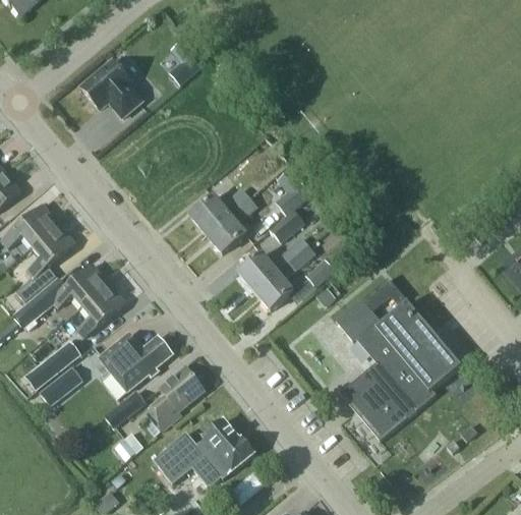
[(8,0),(21,14),(38,0),(8,0)]
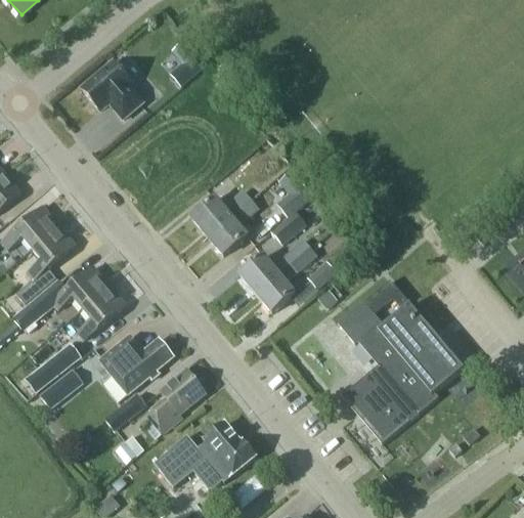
[(183,38),(171,48),(182,61),(169,72),(180,84),(205,62),(183,38)]
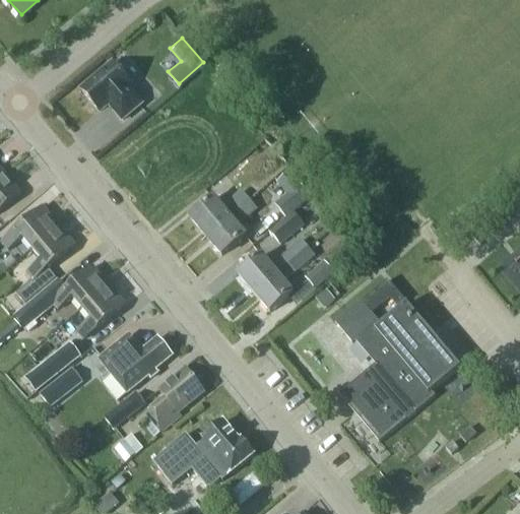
[(122,116),(141,100),(128,83),(131,80),(114,60),(81,86),(99,108),(111,98),(115,104),(113,106),(122,116)]
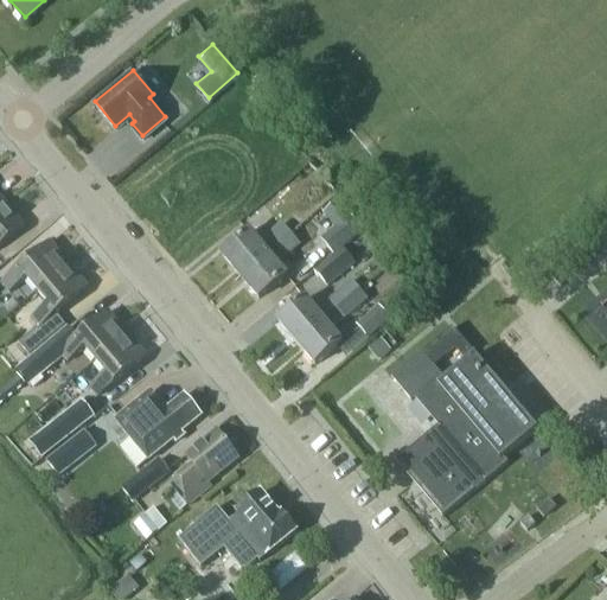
[(4,198),(0,200),(0,242),(25,222),(4,198)]
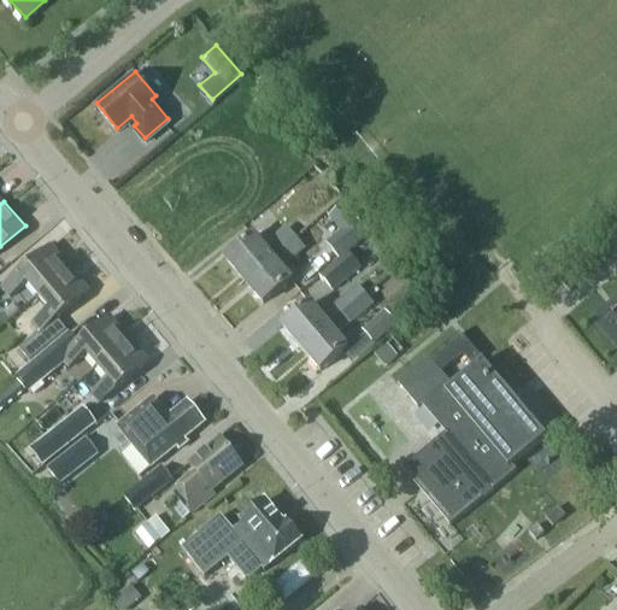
[(356,216),(327,240),(339,256),(368,230),(356,216)]
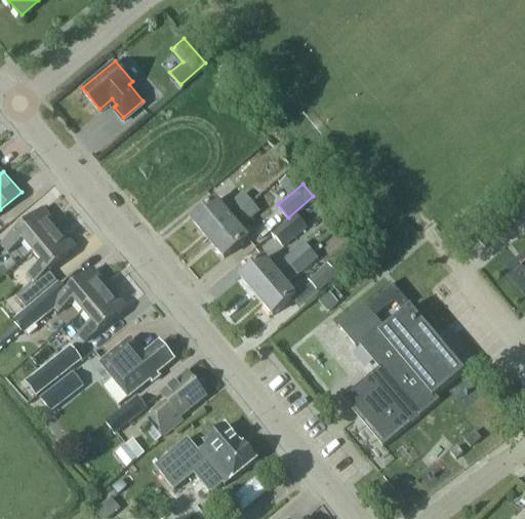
[(239,208),(251,198),(244,190),(232,200),(239,208)]
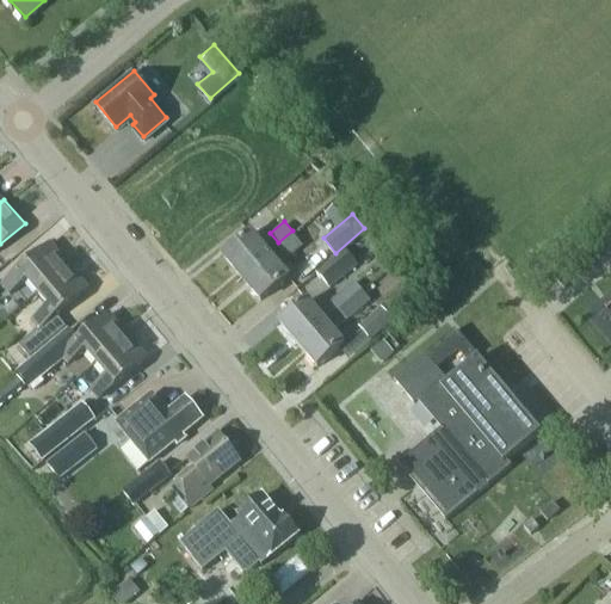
[(223,252),(242,273),(269,251),(251,228),(223,252)]
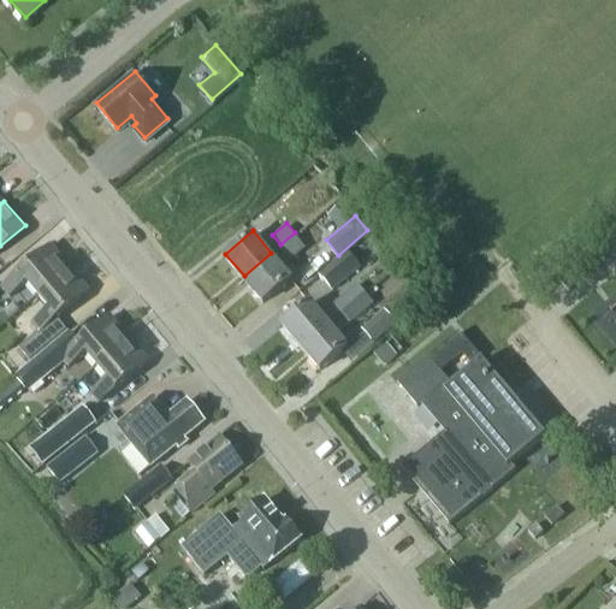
[(303,243),(295,232),(280,244),(289,255),(303,243)]
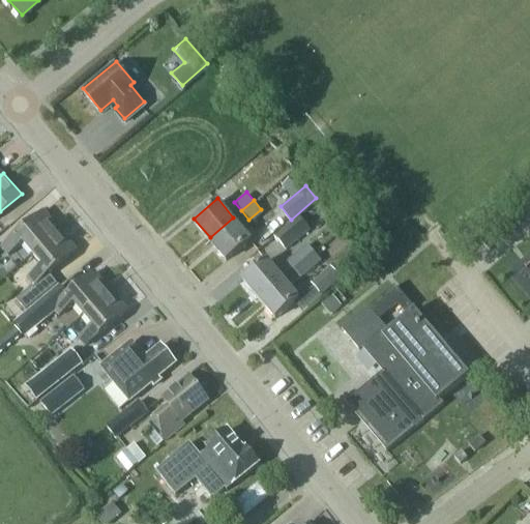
[(23,239),(32,251),(60,227),(43,207),(16,231),(17,231),(1,243),(8,252),(23,239)]
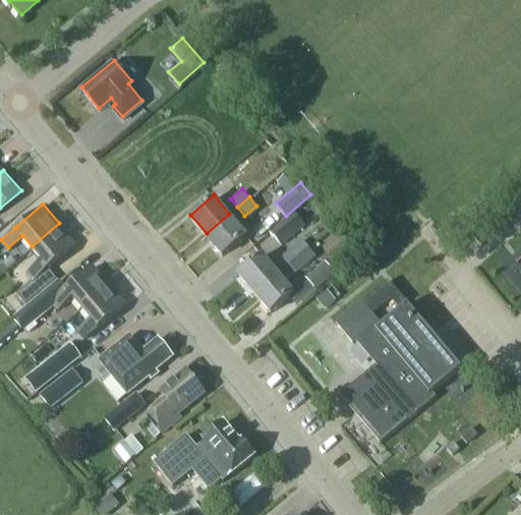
[(280,242),(304,221),(294,209),(269,229),(280,242)]
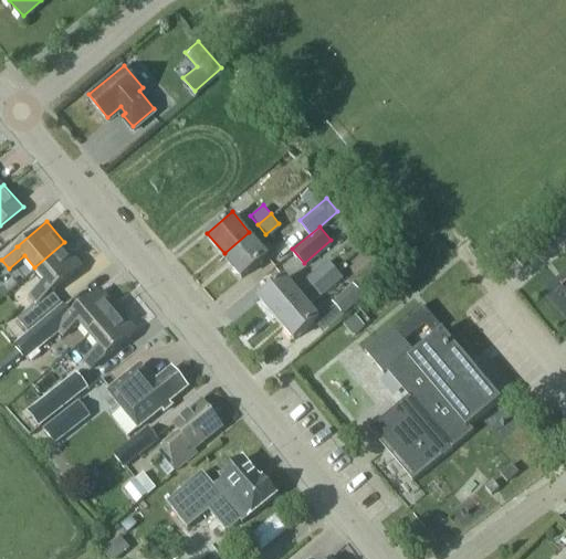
[(241,274),(266,252),(249,232),(224,253),(241,274)]
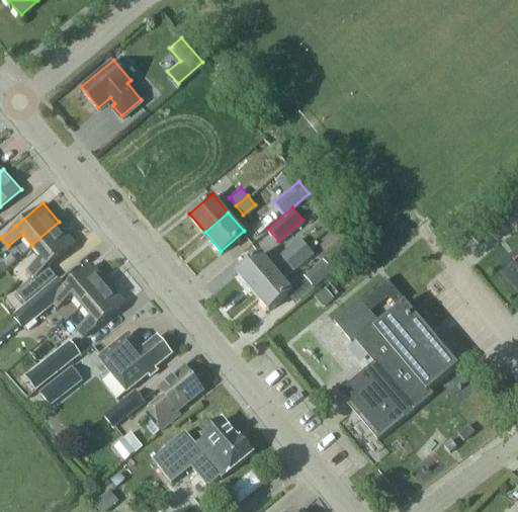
[(59,222),(31,245),(40,255),(26,267),(33,275),(16,289),(25,299),(56,273),(48,263),(75,241),(59,222)]
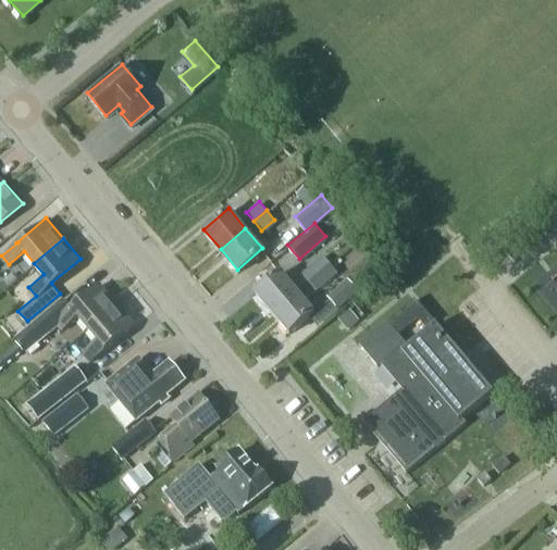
[(323,253),(302,270),(289,282),(280,270),(255,290),(272,310),(330,261),(323,253)]
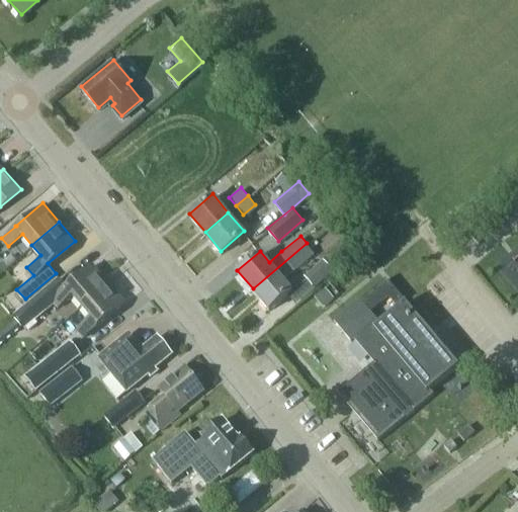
[(314,251),(307,243),(253,288),(268,308),(291,288),(282,277),(314,251)]
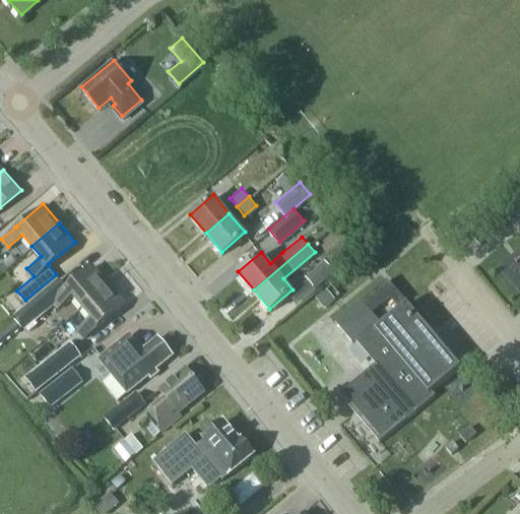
[(305,273),(315,285),(335,269),(325,257),(305,273)]
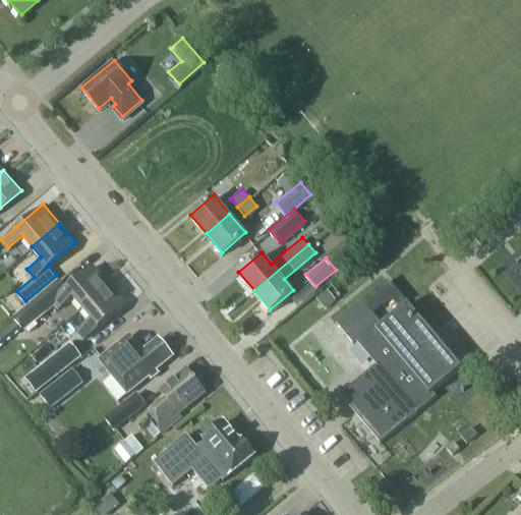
[(72,294),(82,305),(109,282),(93,264),(66,286),(66,287),(54,297),(52,299),(54,302),(58,306),(72,294)]
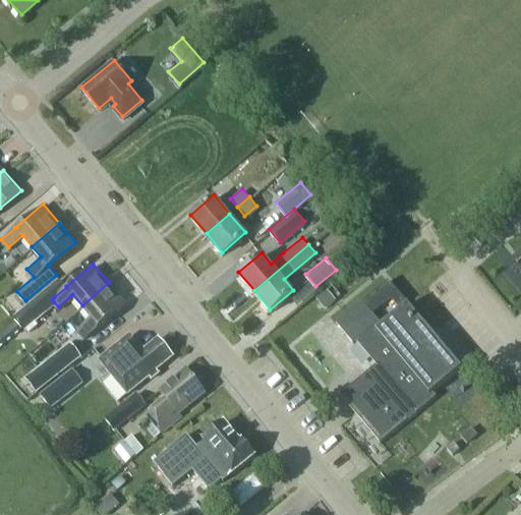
[(66,286),(58,276),(14,313),(25,327),(54,302),(52,299),(54,297),(66,287),(66,286)]
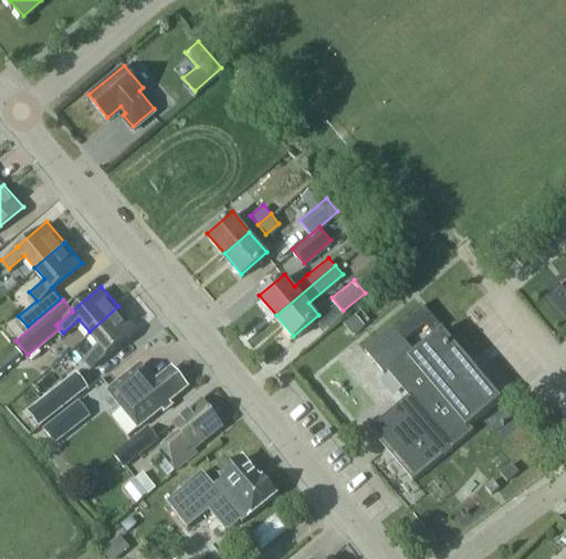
[(469,423),(501,396),(442,326),(413,350),(402,338),(421,322),(429,331),(438,324),(419,303),(392,326),(391,325),(365,348),(384,370),(388,366),(409,392),(377,419),(394,439),(386,445),(412,477),(472,428),(469,423)]
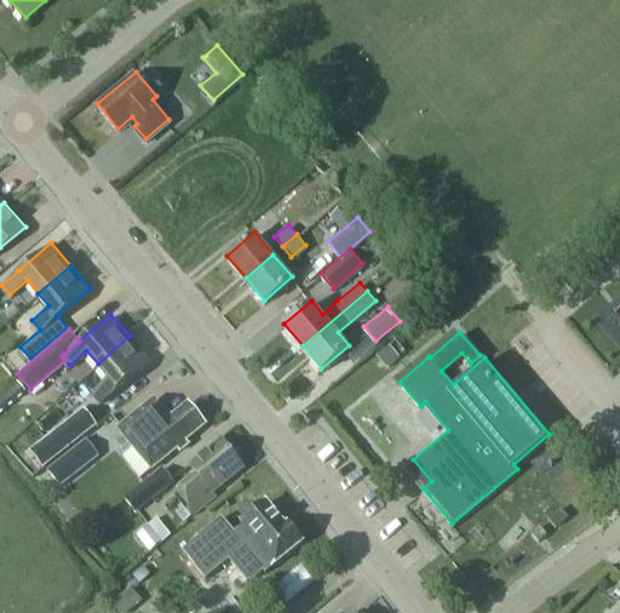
[(130,336),(98,364),(109,377),(92,391),(99,401),(116,387),(149,359),(130,336)]
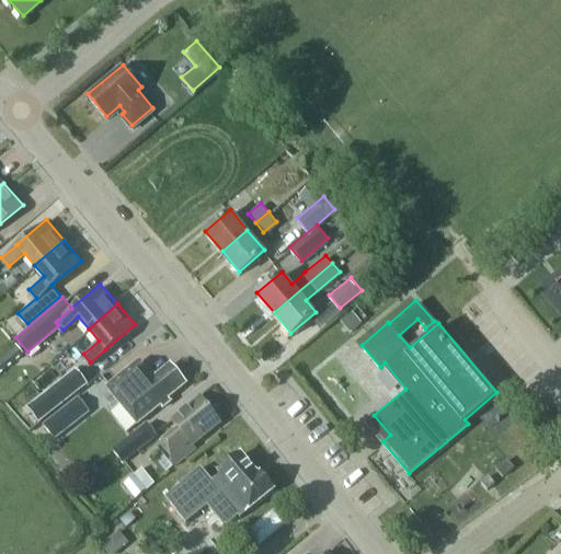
[(352,309),(341,319),(348,329),(361,319),(352,309)]
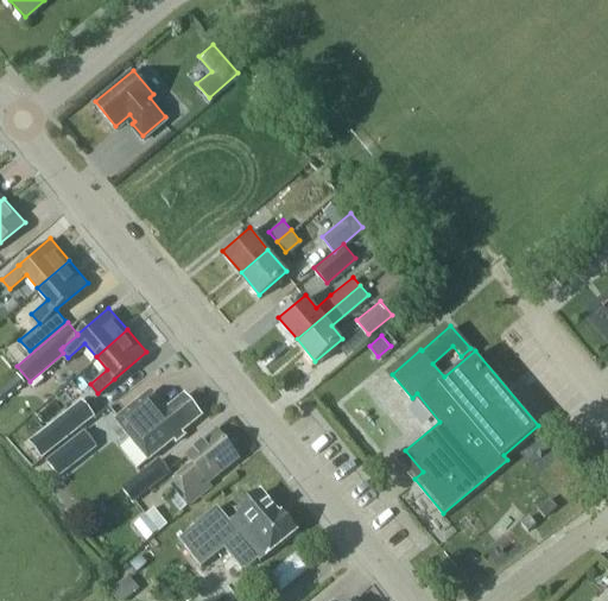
[(0,399),(21,381),(13,372),(0,383),(0,399)]
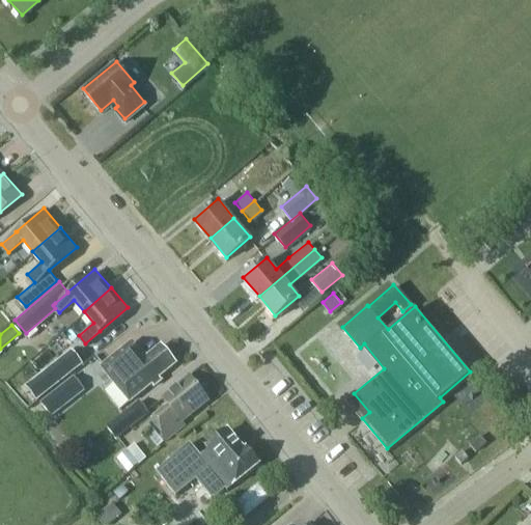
[(131,339),(130,340),(102,364),(106,369),(115,381),(130,398),(152,381),(154,383),(161,377),(159,374),(176,359),(161,341),(144,356),(131,339)]
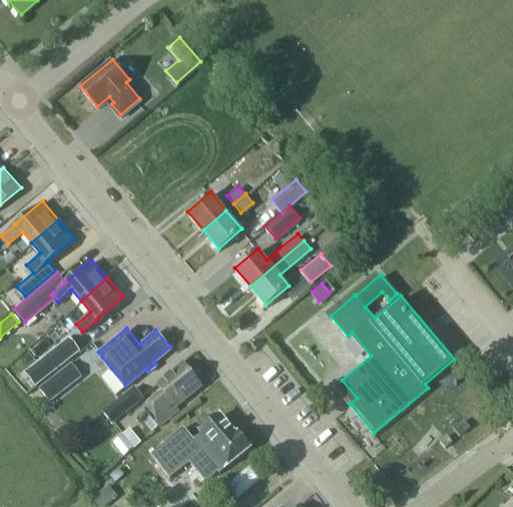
[(40,370),(31,377),(34,382),(78,347),(69,335),(34,362),(40,370)]
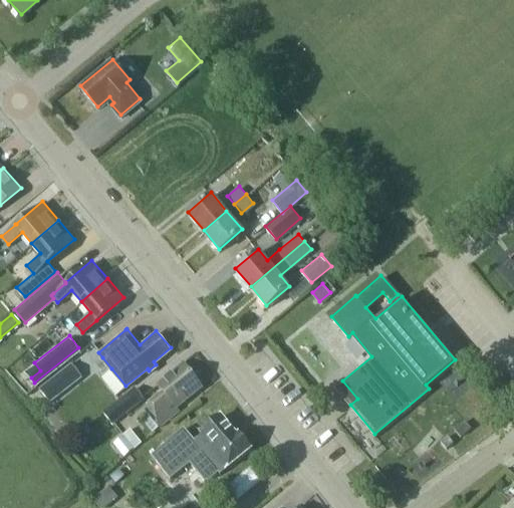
[(49,399),(81,373),(70,360),(38,385),(49,399)]
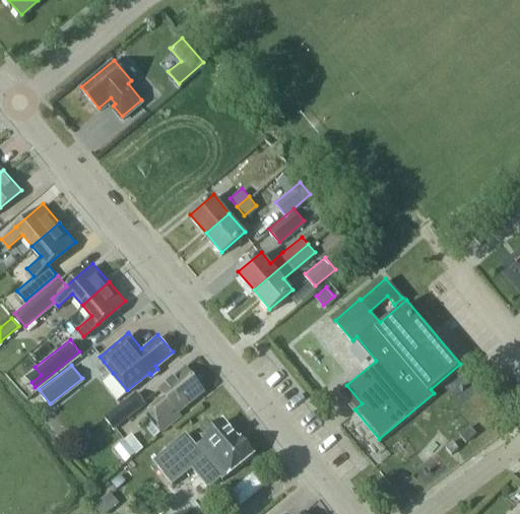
[(203,388),(185,366),(159,387),(169,398),(149,414),(152,419),(149,421),(157,431),(160,428),(160,429),(181,412),(179,409),(203,388)]
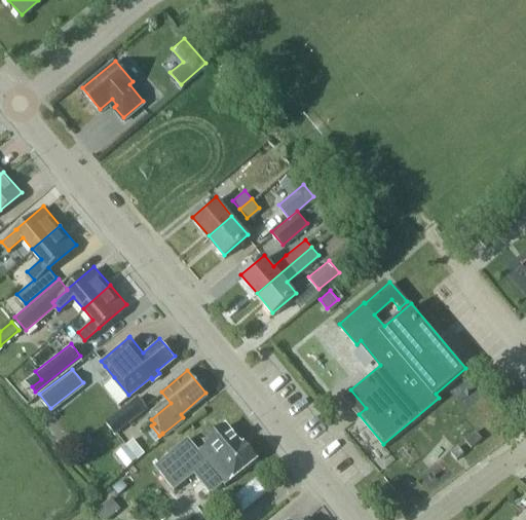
[(122,408),(121,408),(109,418),(113,424),(126,414),(129,419),(146,406),(138,396),(122,408)]
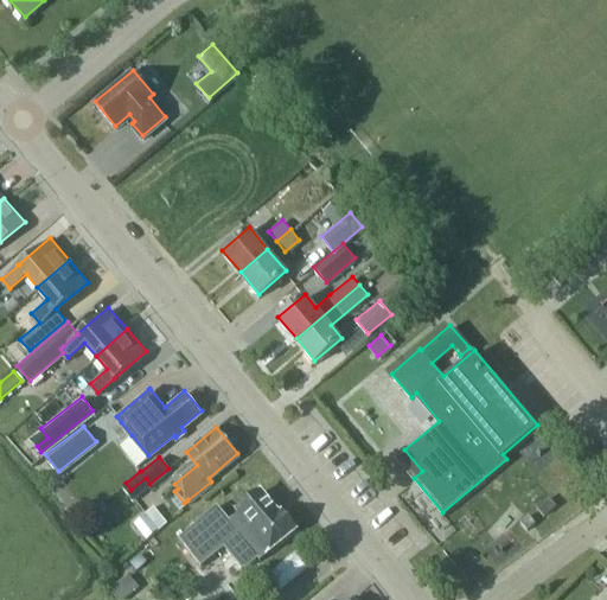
[(280,511),(261,487),(224,519),(213,506),(178,536),(191,550),(190,551),(200,563),(232,537),(240,547),(247,541),(260,557),(270,549),(296,527),(281,509),(280,511)]
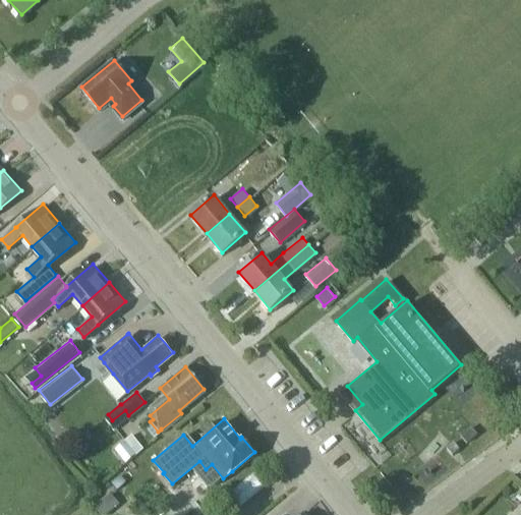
[(460,433),(466,440),(476,432),(470,424),(460,433)]
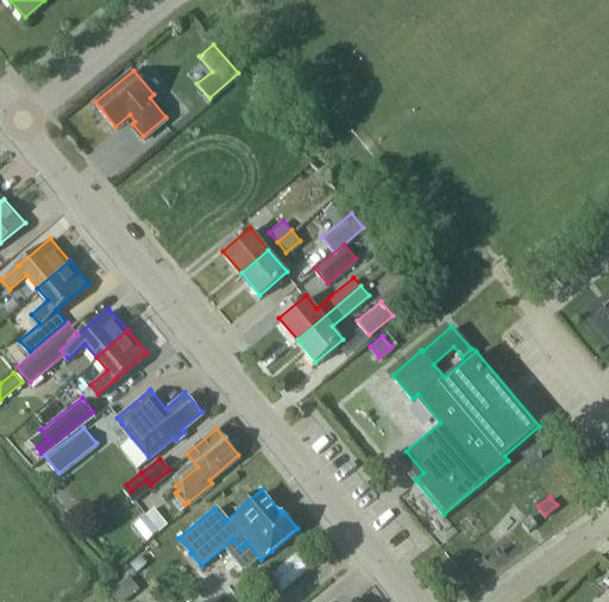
[(146,537),(158,527),(150,518),(145,513),(135,521),(146,537)]
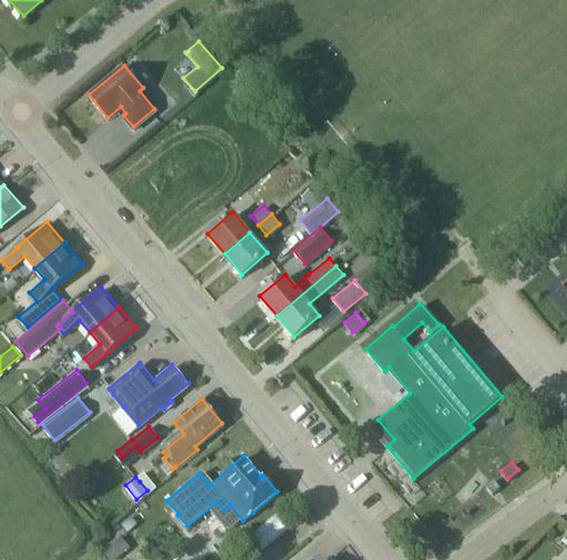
[(485,484),(492,491),(500,485),(493,477),(485,484)]
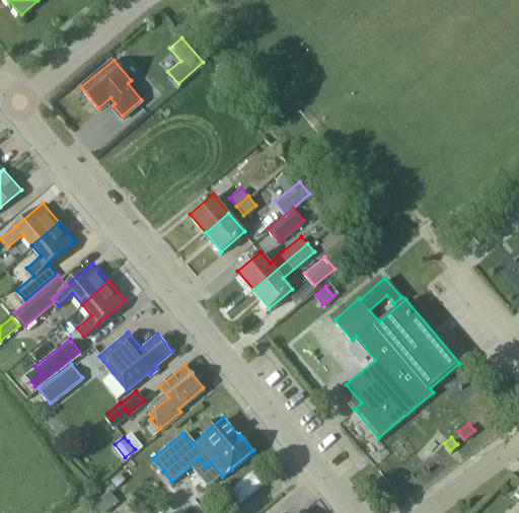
[(97,498),(106,509),(119,499),(110,488),(97,498)]
